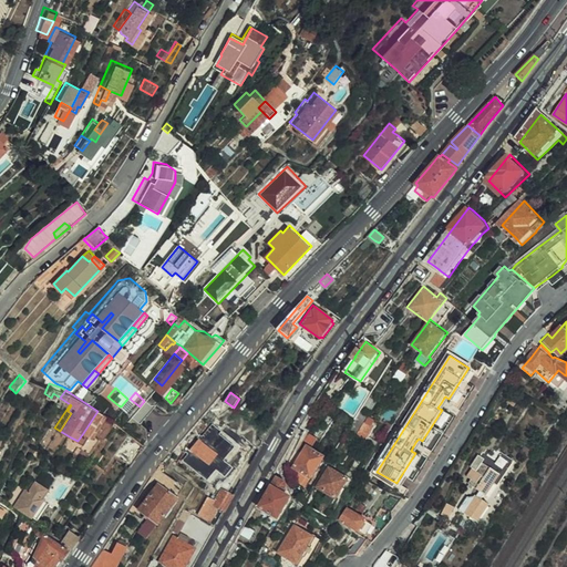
[(349,414),(342,425),(349,430),(358,413),(351,410),(349,414)]
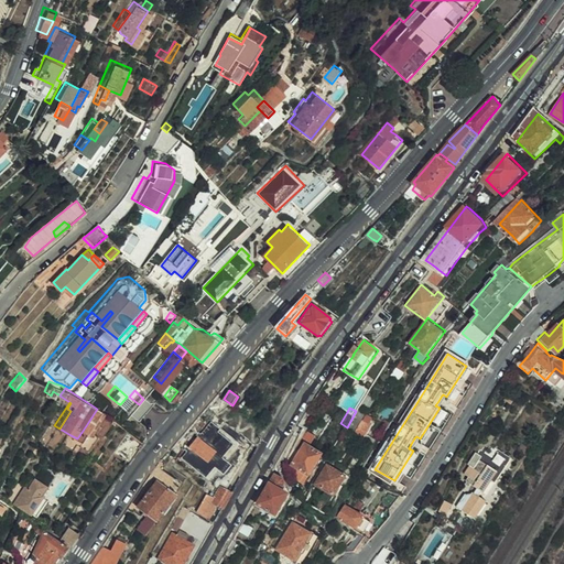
[(216,413),(180,455),(228,485),(253,444),(216,413)]
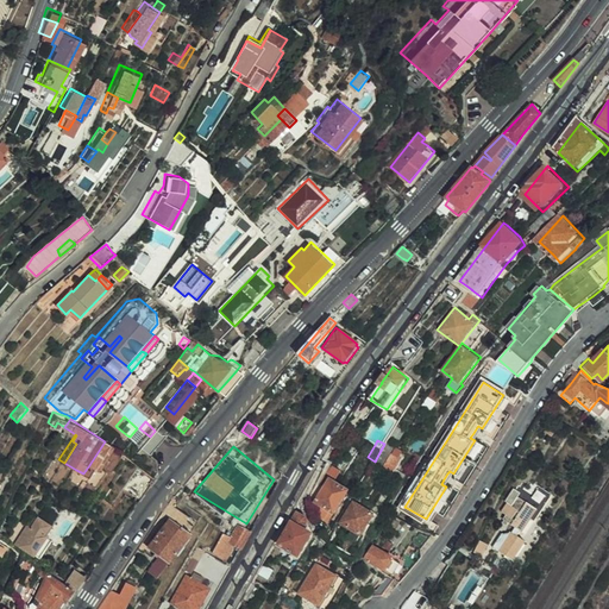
[(385,449),(377,463),(383,466),(390,453),(385,449)]
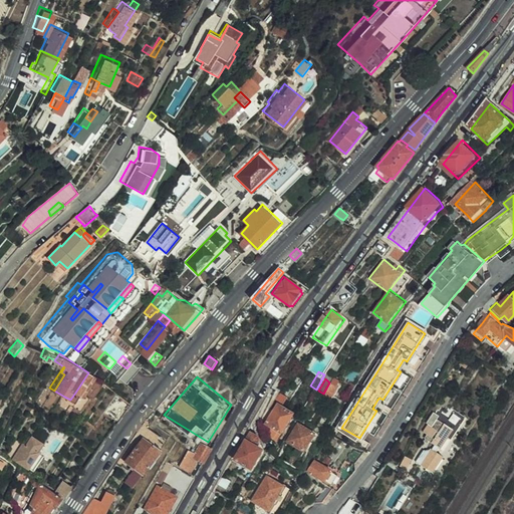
[(321,400),(324,394),(323,394),(318,391),(317,390),(314,395),(321,400)]
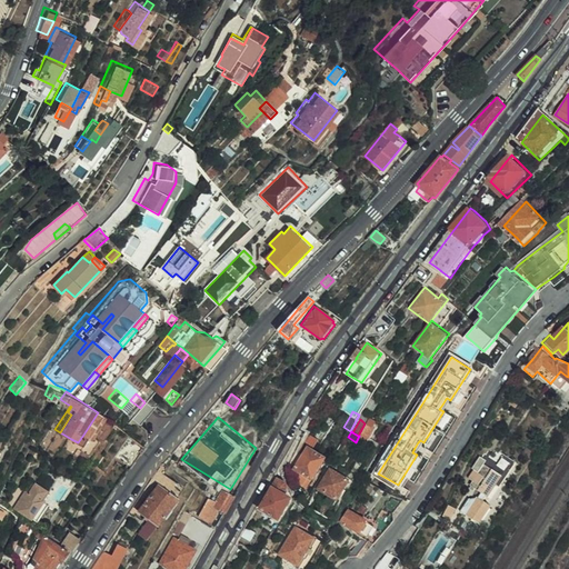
[(83,435),(78,442),(76,446),(83,450),(91,441),(83,435)]
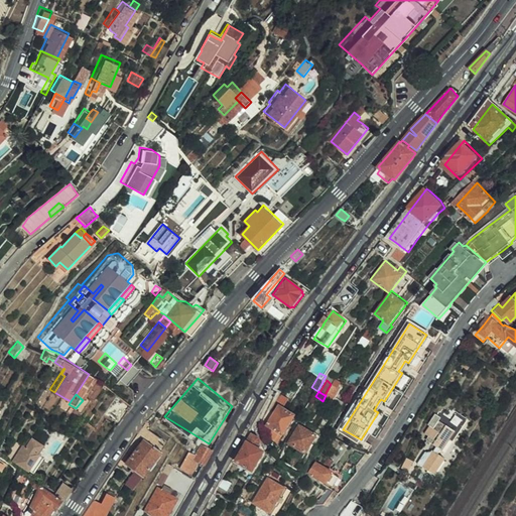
[(270,437),(278,442),(282,434),(285,436),(297,417),(284,410),(290,400),(281,394),(263,423),(275,430),(270,437)]
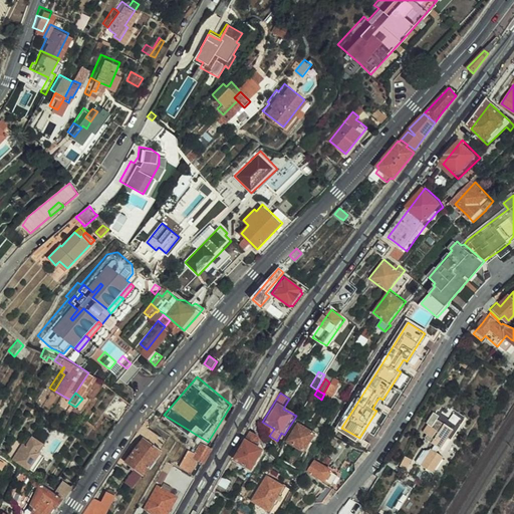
[(99,407),(113,417),(122,404),(114,398),(108,394),(99,407)]
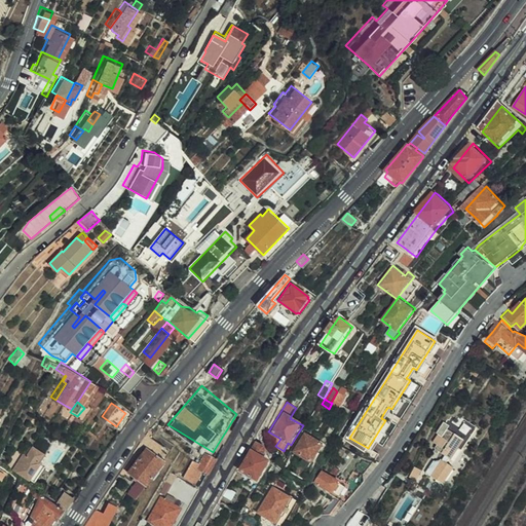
[(455,421),(451,418),(446,425),(442,422),(437,430),(433,427),(427,436),(431,439),(428,443),(440,451),(438,455),(428,456),(427,457),(420,467),(438,479),(449,462),(442,458),(450,446),(454,441),(458,445),(467,430),(474,421),(460,413),(455,421)]
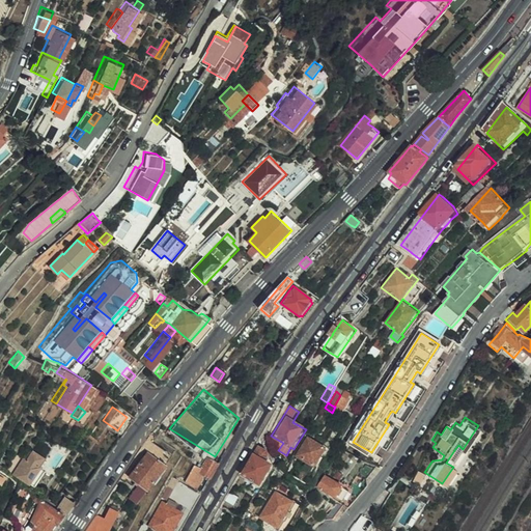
[(144,436),(138,445),(142,448),(150,439),(155,434),(149,429),(144,436)]
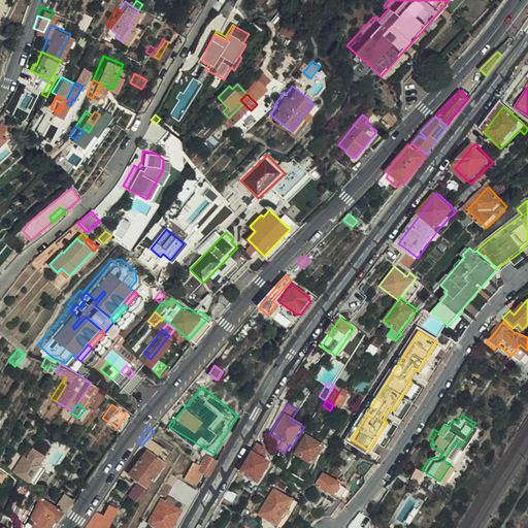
[(308,433),(295,456),(312,465),(323,448),(311,440),(314,437),(308,433)]
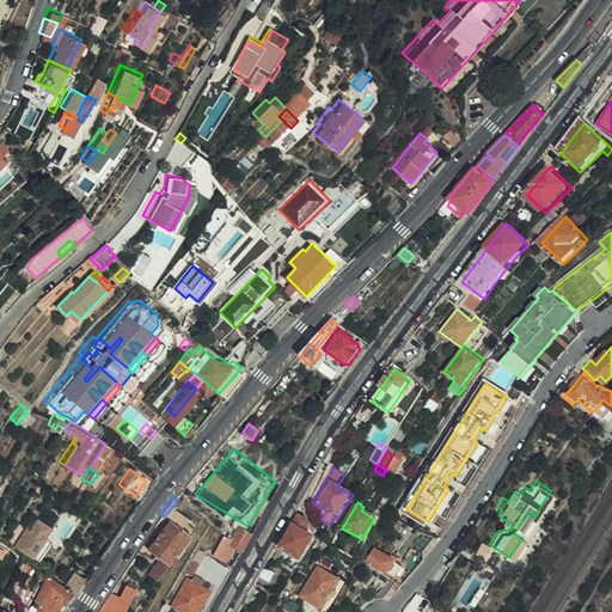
[(173,506),(164,516),(142,544),(154,552),(163,558),(183,533),(193,520),(173,506)]
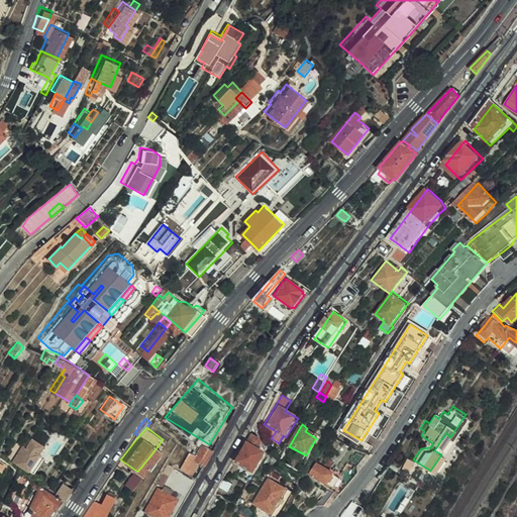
[(262,442),(259,437),(252,434),(248,442),(259,447),(262,442)]
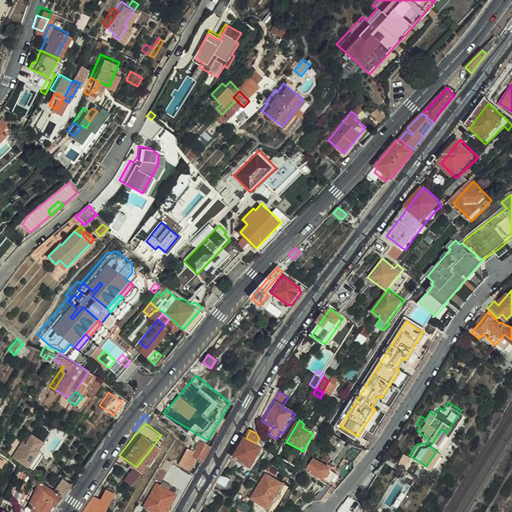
[(13,457),(30,468),(42,450),(41,449),(46,441),(33,433),(27,442),(24,440),(13,457)]
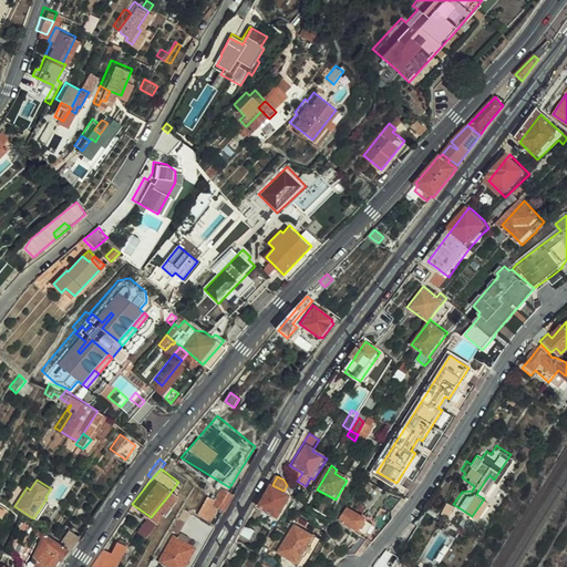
[(260,506),(278,516),(290,495),(284,491),(272,485),(260,506)]
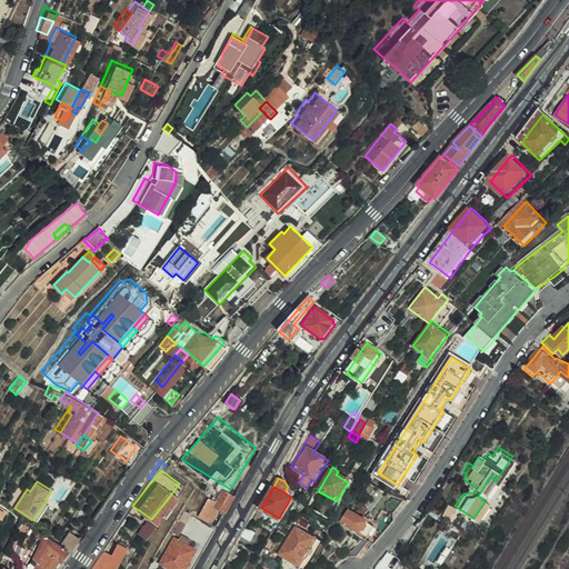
[(208,498),(199,516),(215,525),(223,511),(226,512),(236,495),(223,488),(219,496),(216,501),(213,500),(208,498)]
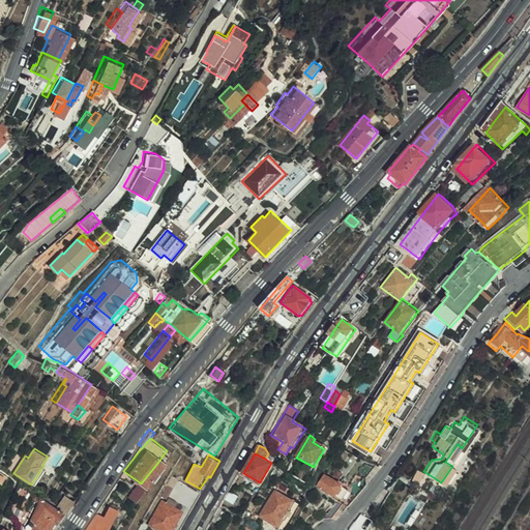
[(412,464),(407,475),(414,478),(419,468),(412,464)]
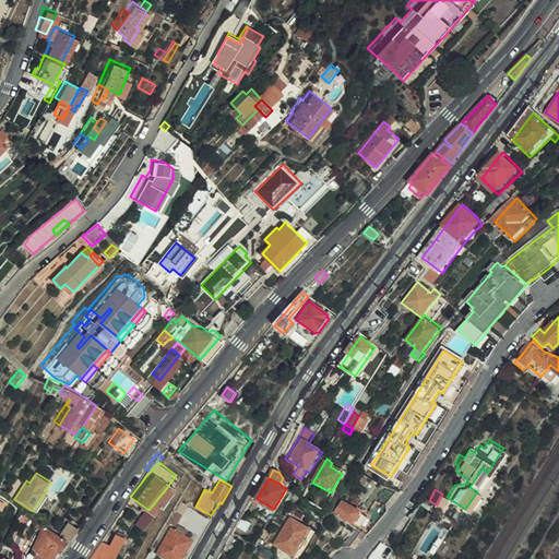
[(167,508),(170,510),(177,499),(174,497),(167,508)]
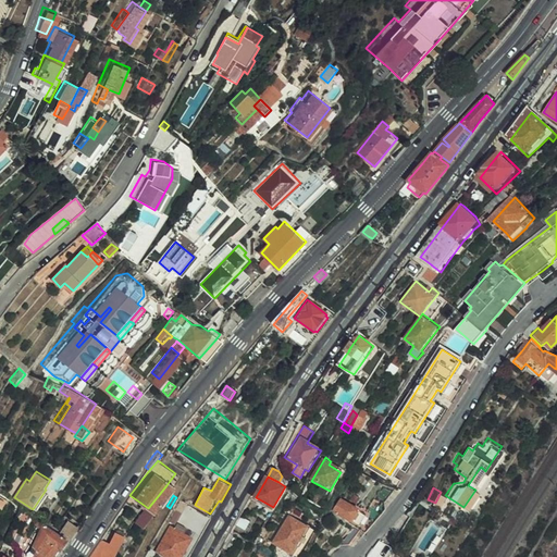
[(165,556),(166,556),(169,556),(170,556),(177,546),(198,509),(176,497),(170,508),(148,546),(144,544),(136,556),(165,556)]
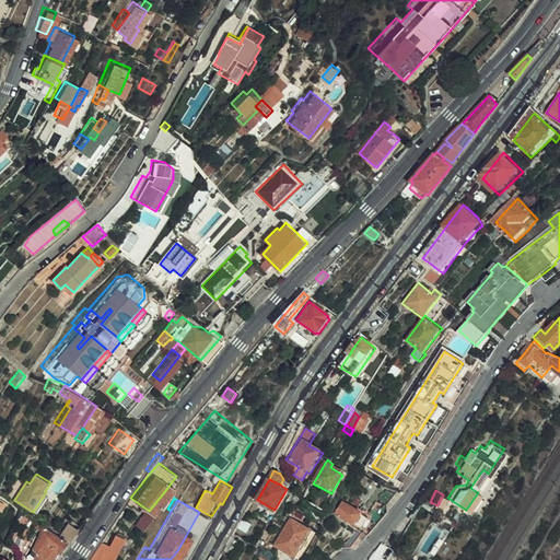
[(354,524),(354,525),(360,527),(368,514),(343,501),(336,513),(354,524)]
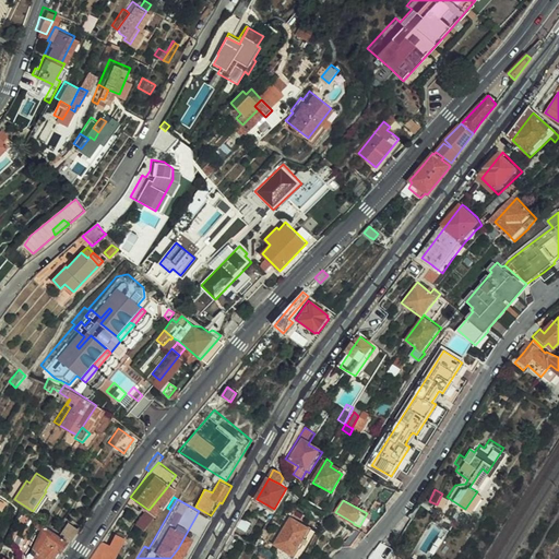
[(149,510),(141,504),(131,518),(138,523),(149,510)]
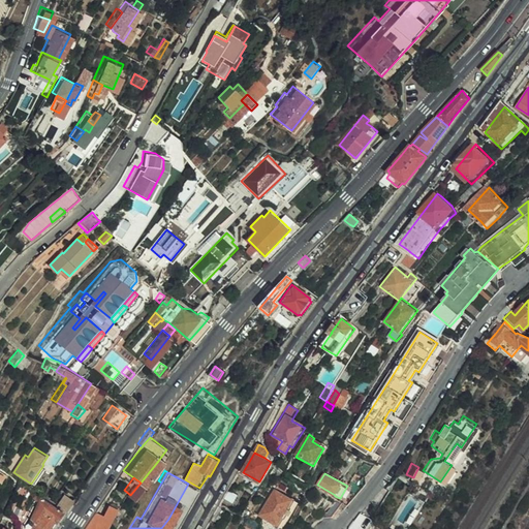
[(168,519),(161,528),(169,528),(177,518),(195,488),(188,484),(168,519)]
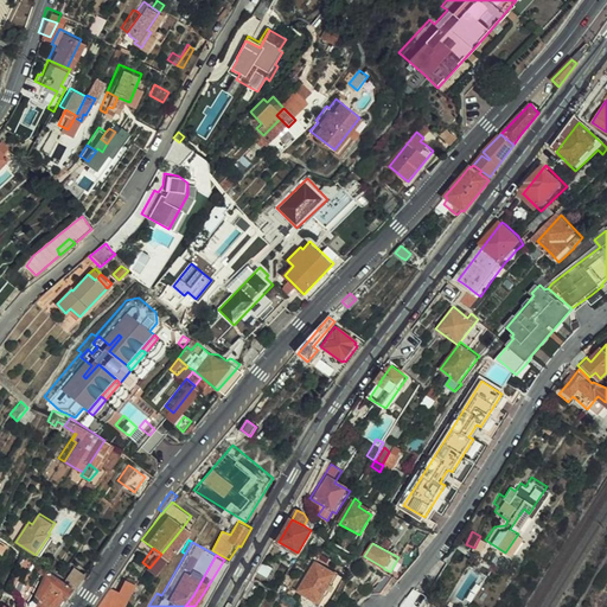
[(317,567),(301,590),(319,602),(337,576),(327,569),(328,567),(320,561),(317,567)]
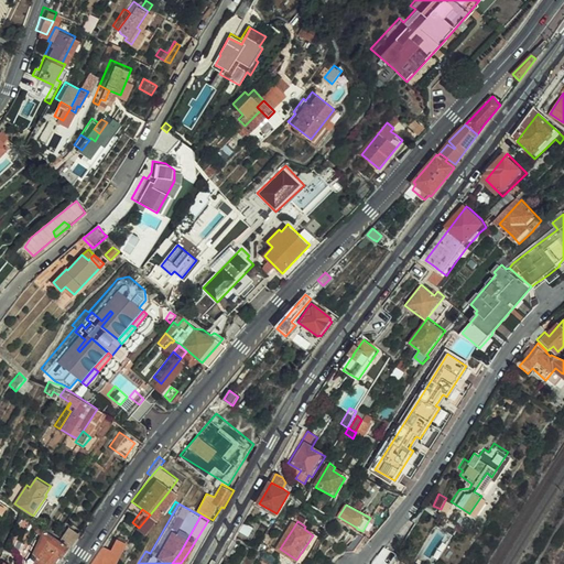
[(52,563),(58,555),(62,559),(69,549),(60,541),(35,523),(32,528),(42,534),(34,553),(38,559),(34,563),(52,563)]
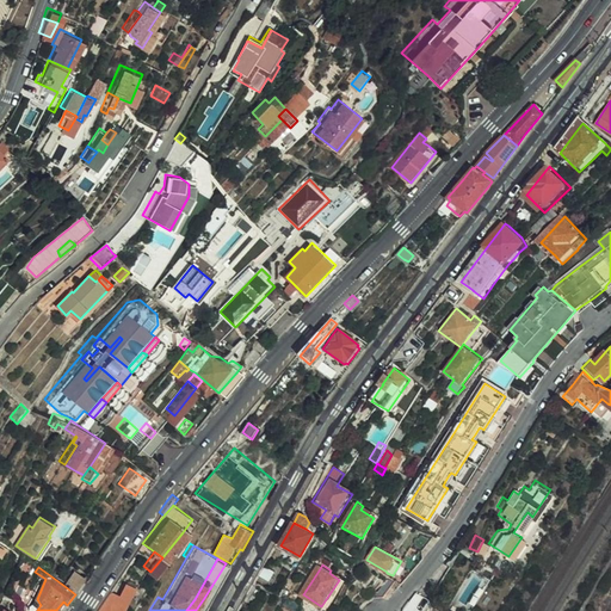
[(75,571),(65,586),(75,594),(86,579),(75,571)]
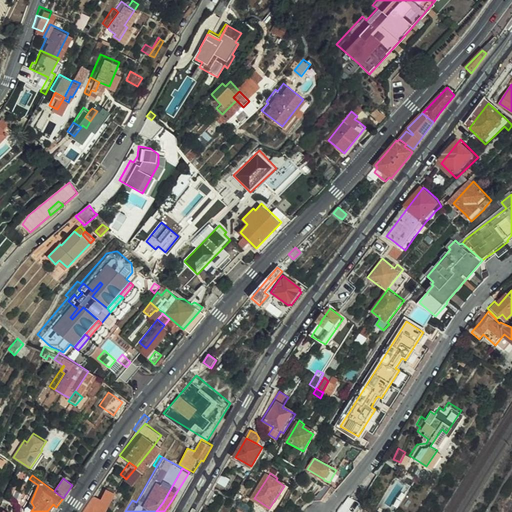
[(84,499),(76,511),(77,511),(94,511),(104,495),(107,489),(100,486),(95,495),(89,492),(84,499)]
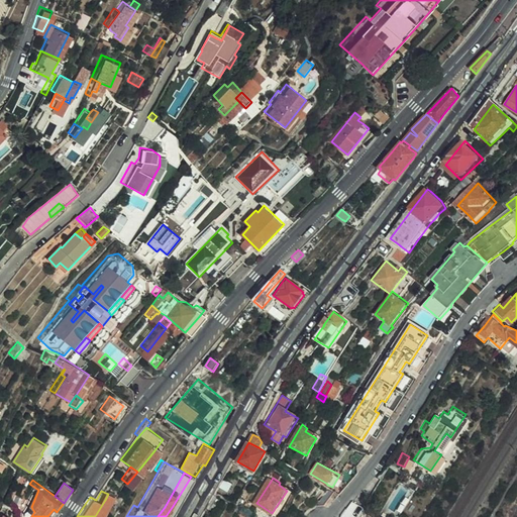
[(349,506),(341,516),(349,516),(355,509),(349,506)]
